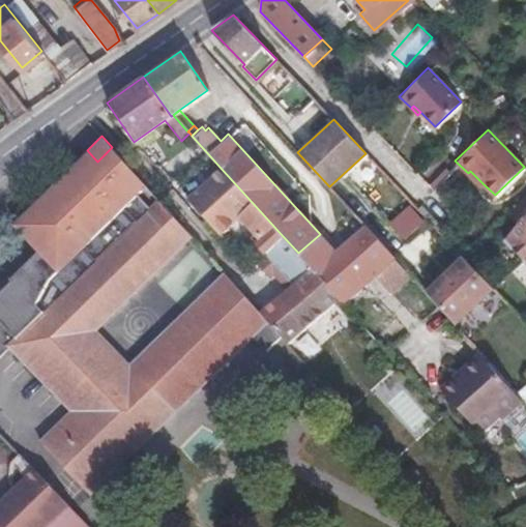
[(145,184),(112,147),(97,162),(87,150),(36,199),(17,229),(37,251),(9,276),(11,279),(22,289),(0,310),(0,343),(11,332),(16,337),(7,344),(70,409),(38,441),(88,493),(229,355),(184,310),(128,364),(93,328),(183,240),(150,204),(149,205),(138,192),(145,184)]
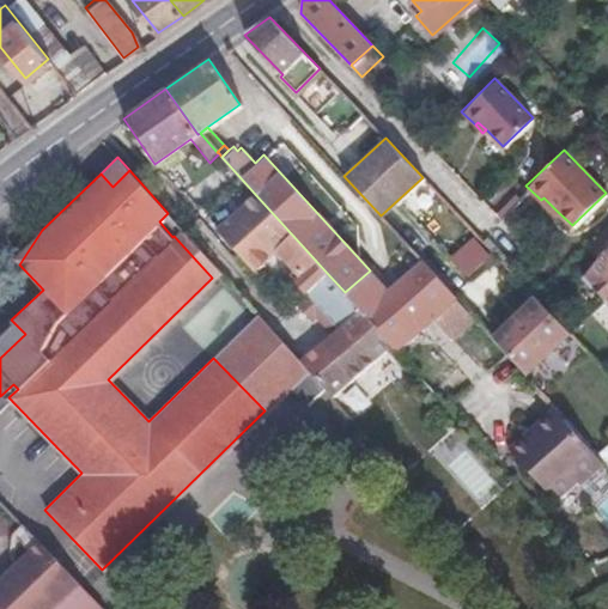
[(324,388),(332,395),(391,343),(345,292),(327,273),(254,193),(214,229),(253,270),(275,249),(292,267),(283,276),(301,297),(295,302),(309,318),(312,315),(320,308),(336,327),(329,333),(298,358),(308,369),(324,388)]
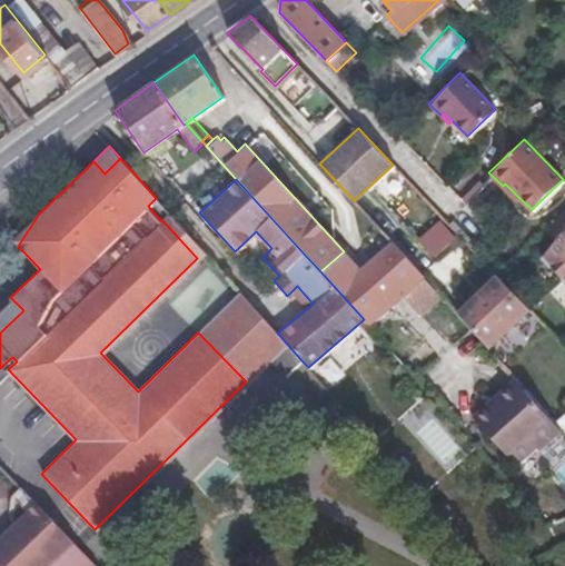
[(518,197),(505,184),(503,186),(516,200),(518,197)]
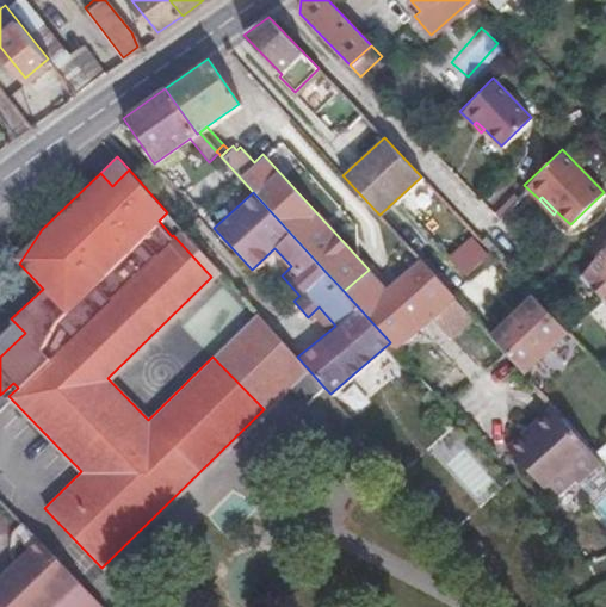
[(605,222),(568,262),(605,301),(605,222)]
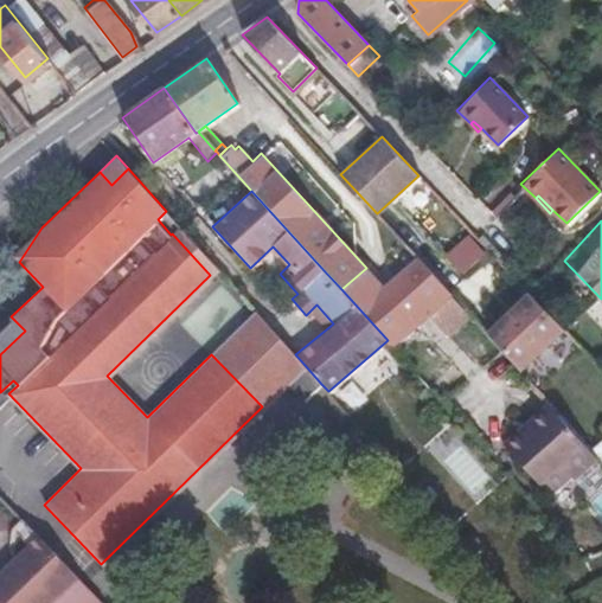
[(179,226),(172,233),(210,275),(217,268),(179,226)]
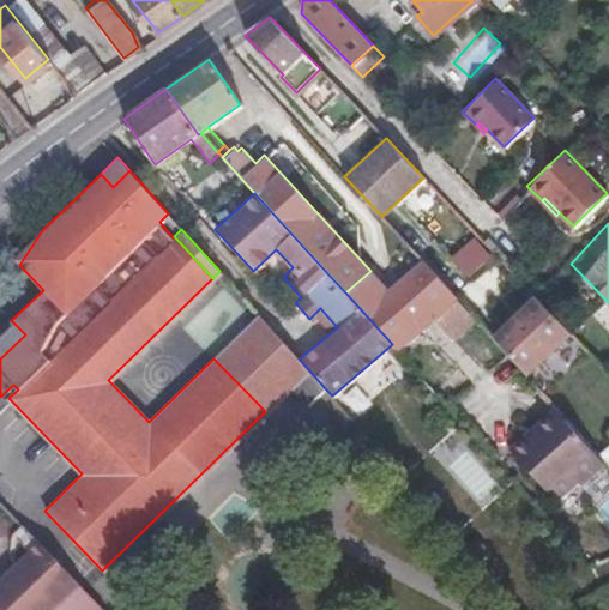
[(42,230),(13,259),(19,265),(42,230)]
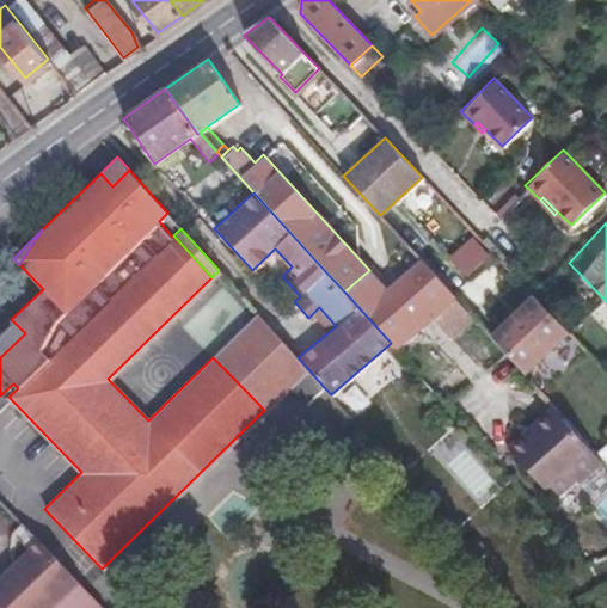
[(344,292),(391,343),(403,356),(406,352),(399,344),(421,326),(433,315),(449,335),(472,314),(421,259),(388,289),(371,269),(369,270),(344,292)]
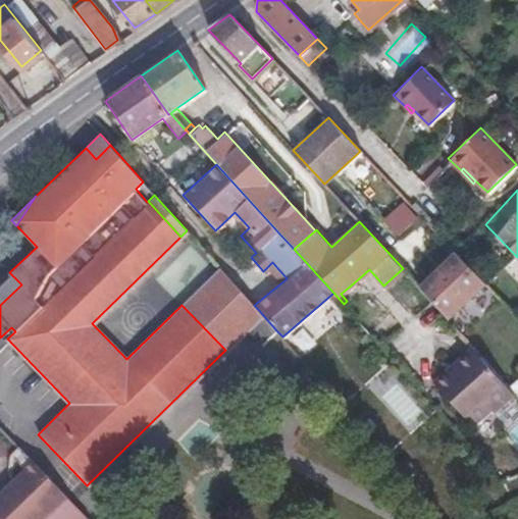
[(452,250),(416,282),(448,317),(483,284),(452,250)]
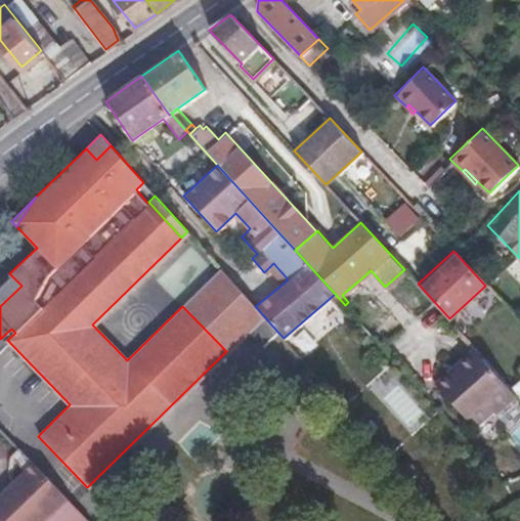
[(273,263),(267,269),(282,285),(288,279),(273,263)]
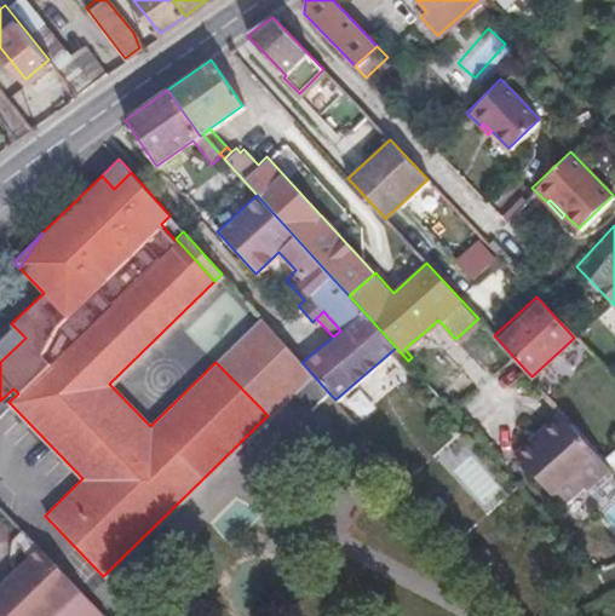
[(262,318),(216,362),(268,415),(293,391),(311,373),(302,362),(262,318)]
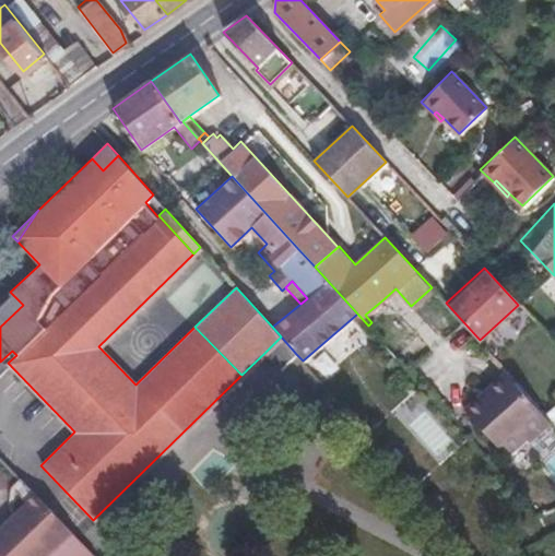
[(12,294),(0,306),(0,327),(23,305),(12,294)]
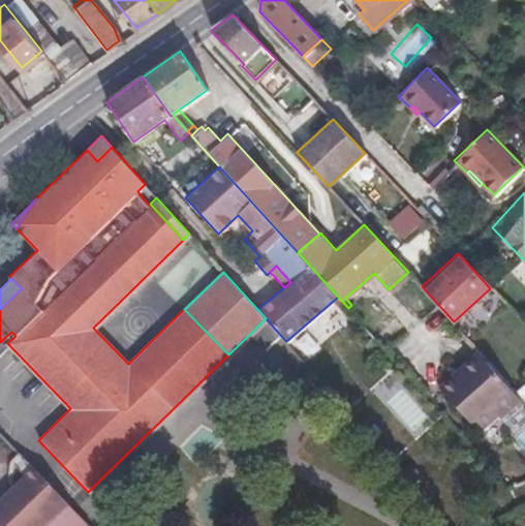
[(266,318),(250,334),(266,349),(280,335),(266,318)]
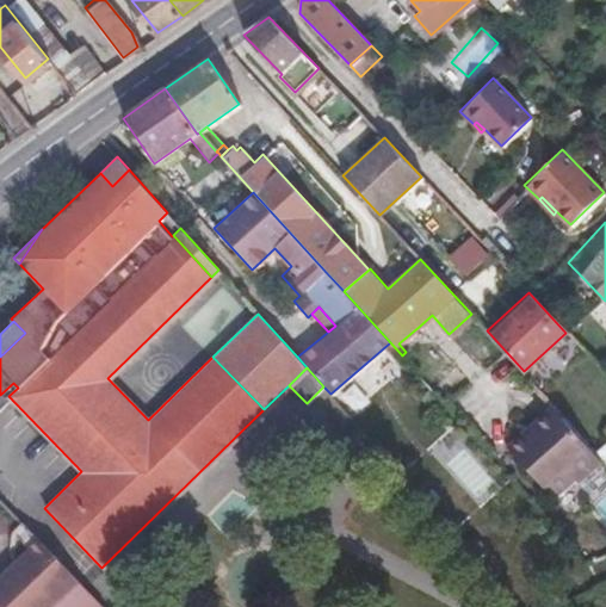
[(0,404),(8,396),(18,388),(13,383),(0,395),(0,404)]
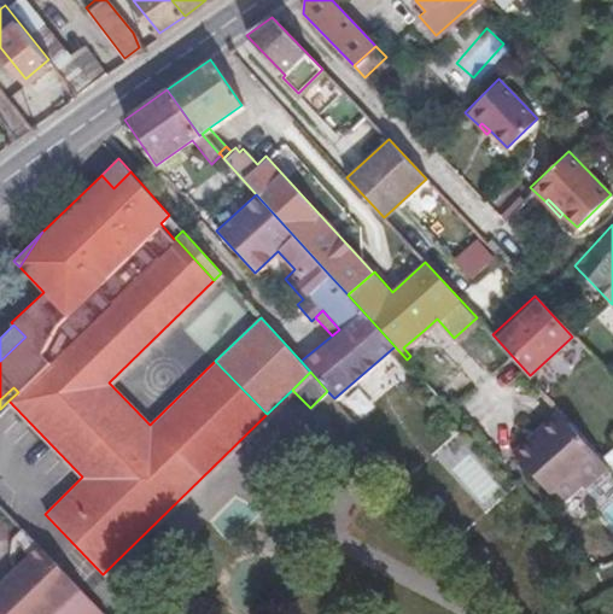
[(606,466),(556,410),(533,431),(538,437),(515,456),(558,503),(581,483),(583,486),(606,466)]
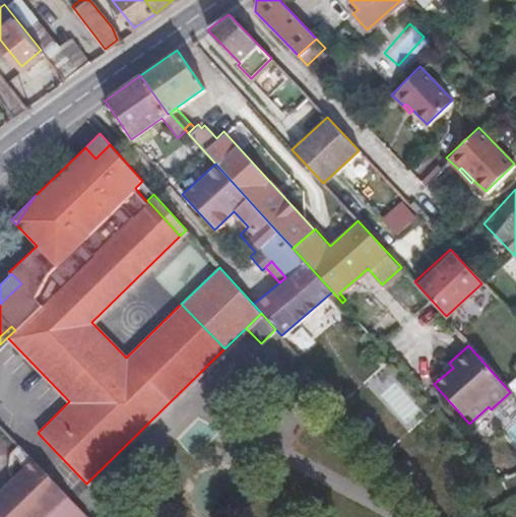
[(449,363),(430,380),(434,384),(453,368),(449,363)]
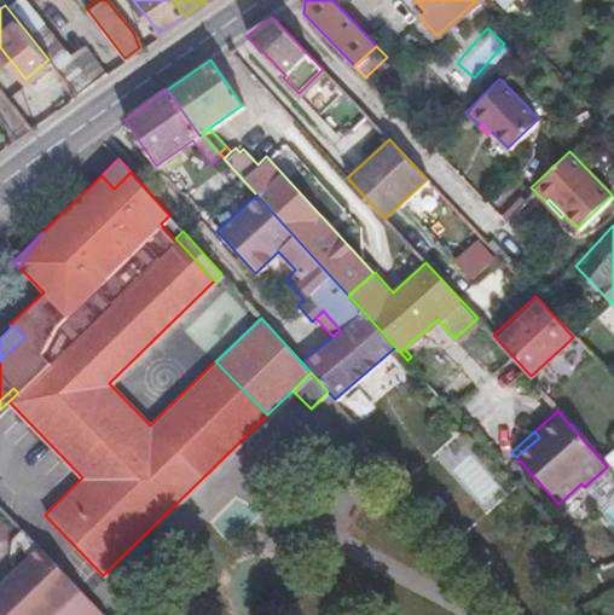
[(451,433),(429,453),(482,506),(504,486),(451,433)]
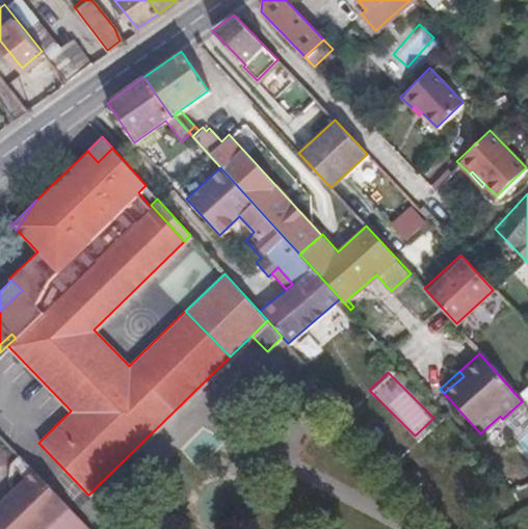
[(527,386),(519,394),(527,404),(527,386)]
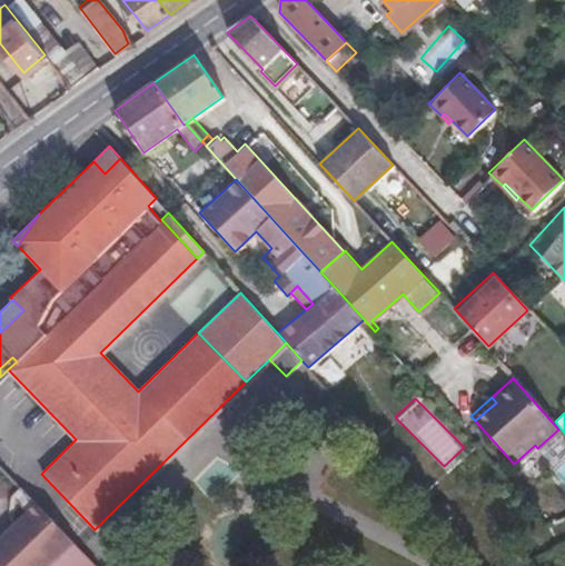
[(564,458),(552,469),(564,486),(564,458)]
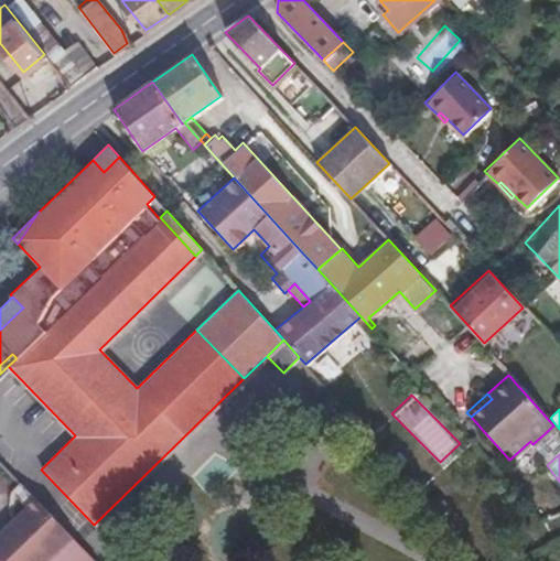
[(90,560),(93,559),(34,498),(0,530),(0,560),(90,560)]
